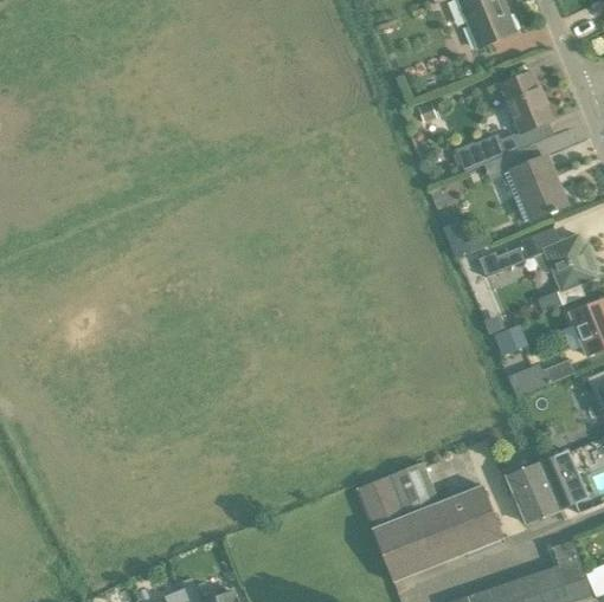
[(455,0),(476,46),(515,31),(501,0),(432,0),(434,2),(438,0),(455,0)]
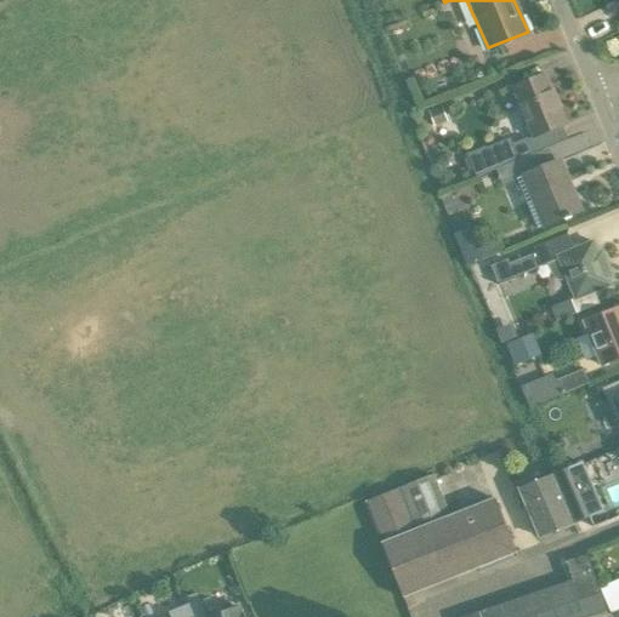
[(532,135),(564,121),(544,72),(511,85),(532,135)]
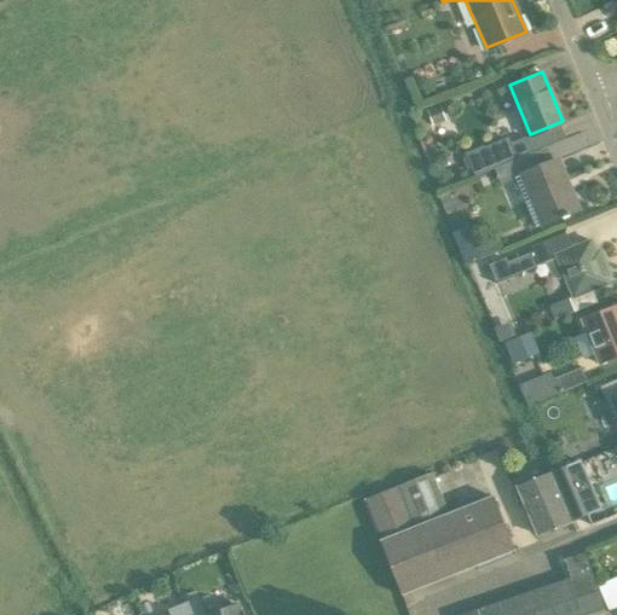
[(437,105),(426,109),(432,123),(442,120),(437,105)]
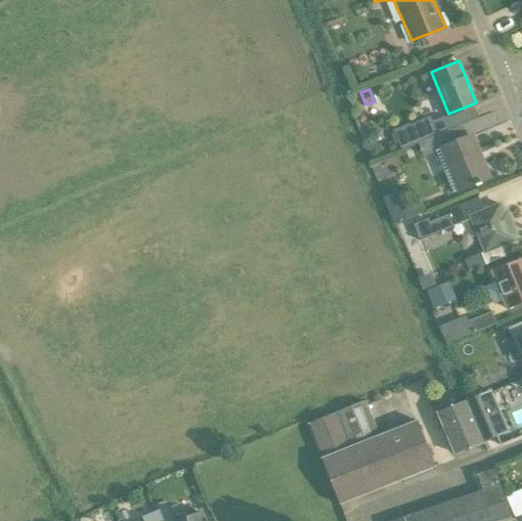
[(400,147),(423,137),(447,127),(443,115),(442,114),(431,119),(428,114),(408,123),(407,121),(392,128),(400,147)]
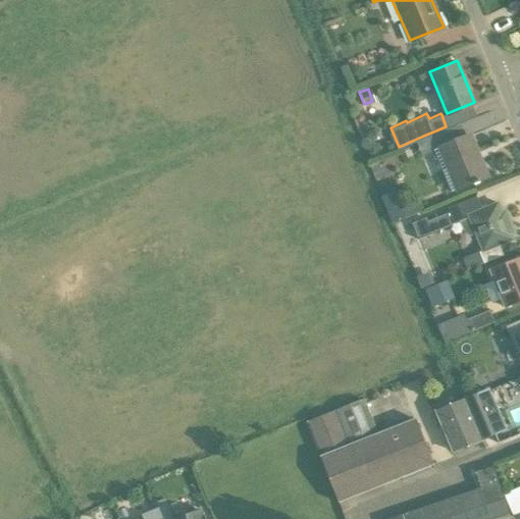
[(439,146),(432,148),(450,190),(457,187),(486,174),(470,133),(465,135),(460,122),(433,133),(439,146)]
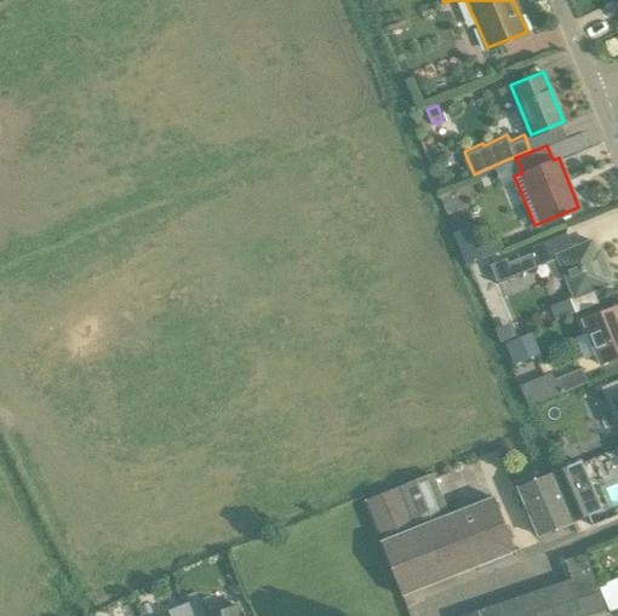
[(453,231),(468,264),(501,249),(497,240),(480,247),(470,224),(453,231)]
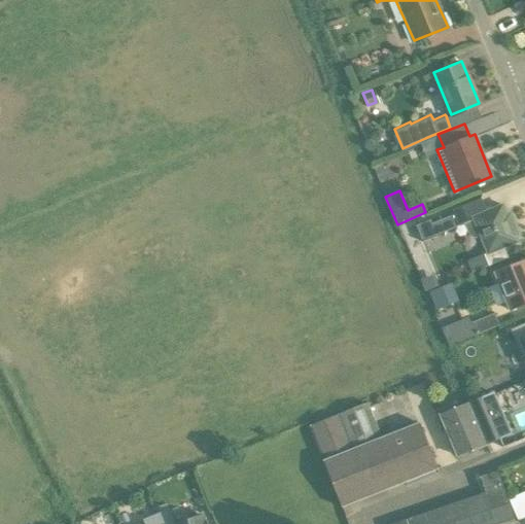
[(430,218),(416,224),(423,241),(436,236),(436,234),(459,225),(465,222),(469,234),(476,236),(481,234),(488,252),(484,253),(489,265),(506,257),(502,246),(518,240),(515,235),(519,233),(510,210),(505,212),(502,203),(486,210),(481,198),(452,209),(453,214),(431,222),(430,218)]
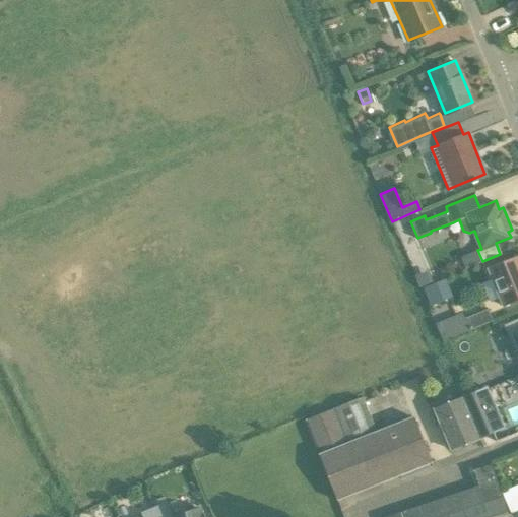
[(458,240),(463,251),(478,245),(473,233),(458,240)]
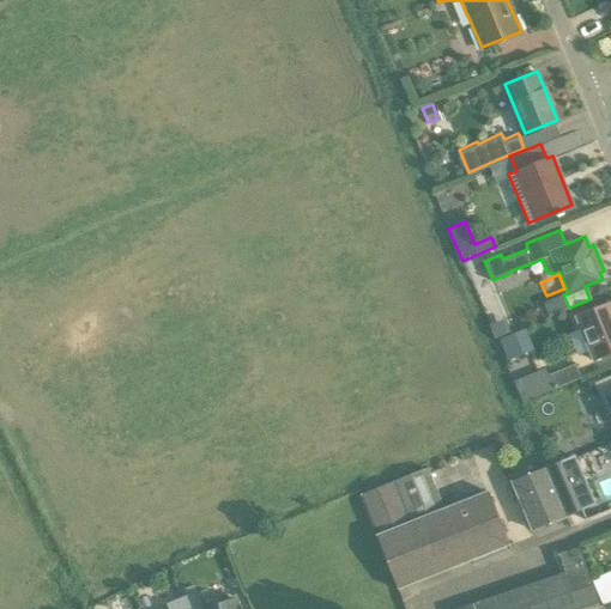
[(594,359),(610,352),(610,300),(610,302),(576,315),(594,359)]
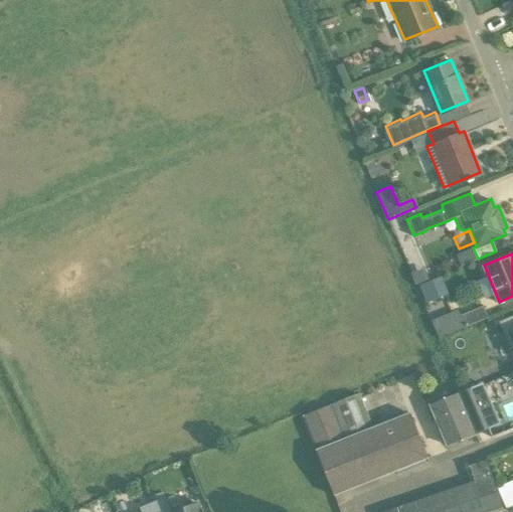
[(446,292),(438,275),(419,283),(426,300),(446,292)]
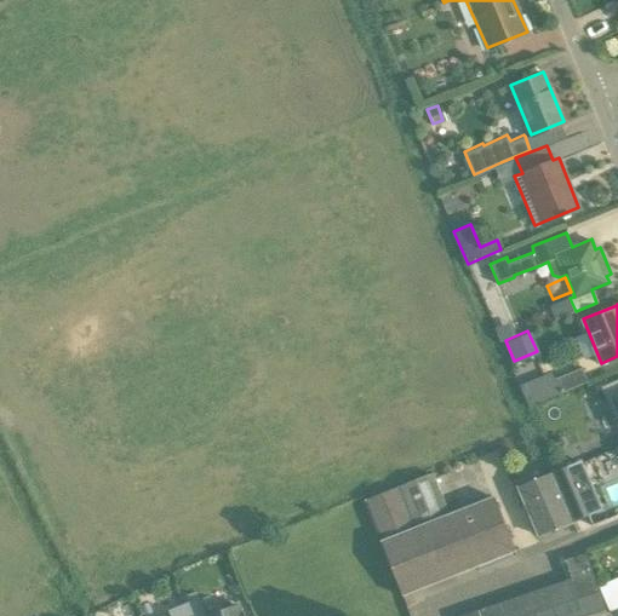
[(560,392),(587,381),(581,367),(554,378),(560,392)]
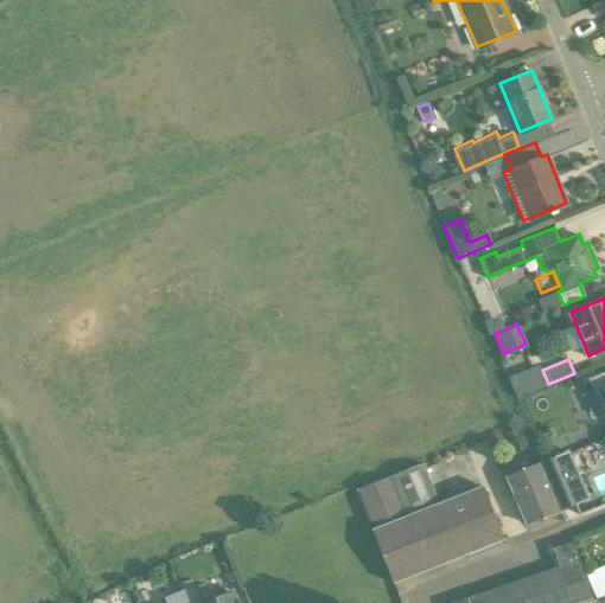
[(515,391),(546,383),(540,361),(509,371),(515,391)]
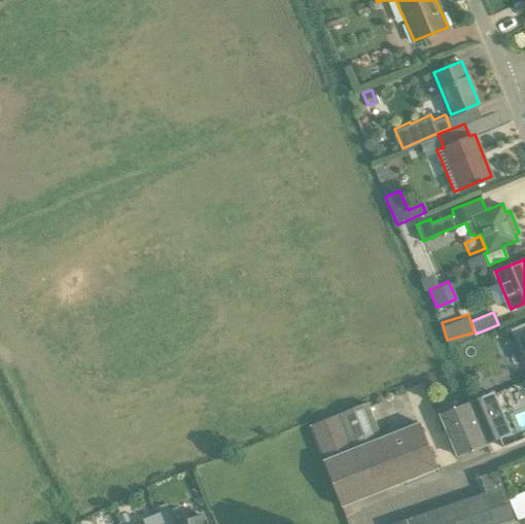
[(524,365),(524,364),(524,320),(509,327),(524,365)]
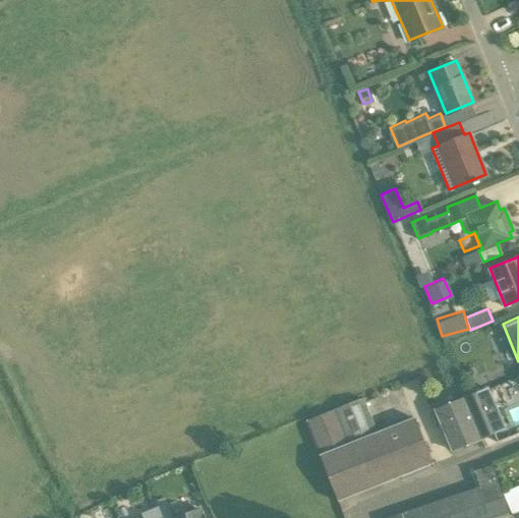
[(463,397),(480,438),(493,432),(476,392),(463,397)]
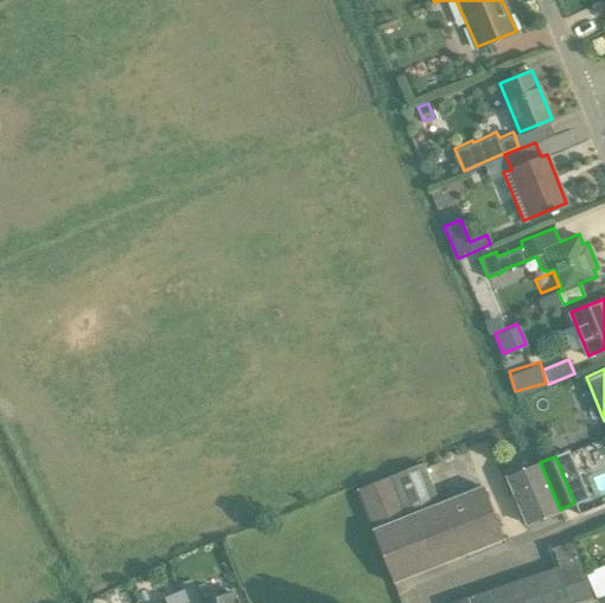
[(560,510),(540,462),(508,476),(527,523),(560,510)]
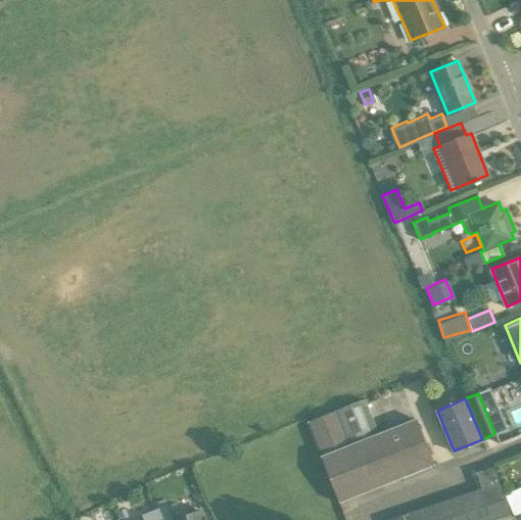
[(416,418),(377,433),(364,399),(306,422),(338,502),(433,464),(416,418)]
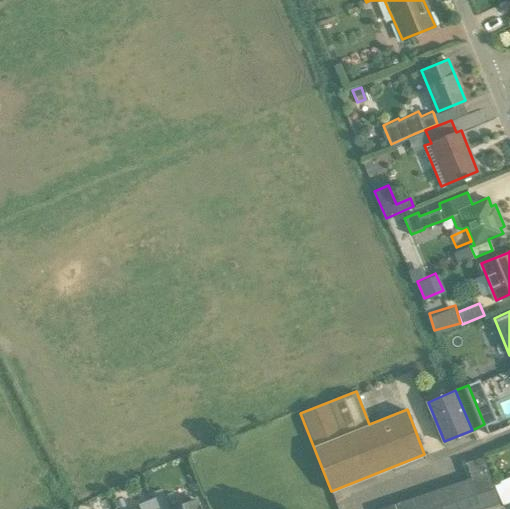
[(470,476),(395,502),(377,508),(376,508),(502,508),(500,504),(498,505),(481,455),(464,460),(470,476)]
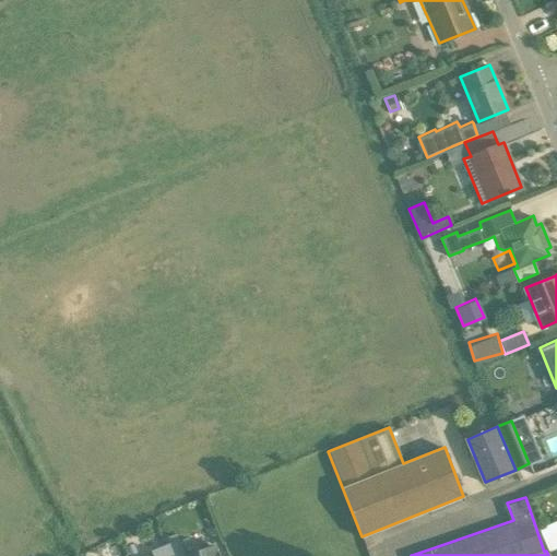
[(556,518),(538,525),(549,552),(556,548),(556,518)]
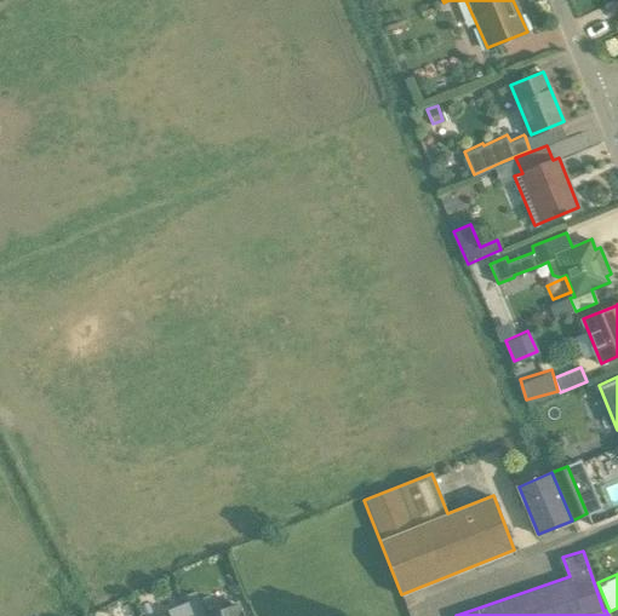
[(193,598),(190,592),(190,591),(181,594),(181,596),(183,602),(193,598)]
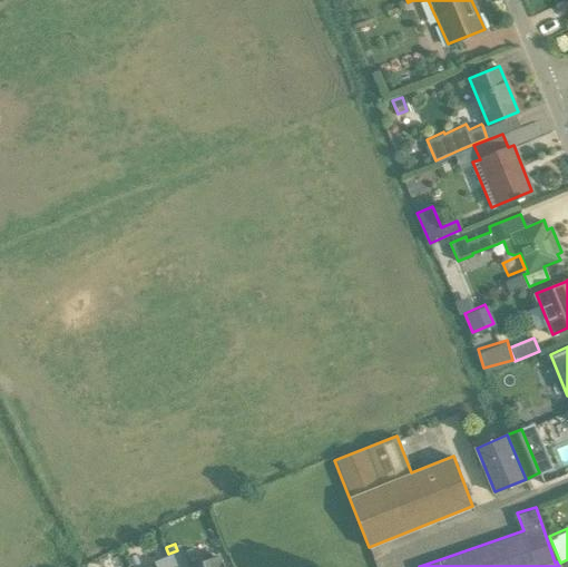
[(166,555),(170,566),(222,566),(221,563),(218,564),(215,556),(187,566),(179,549),(166,555)]
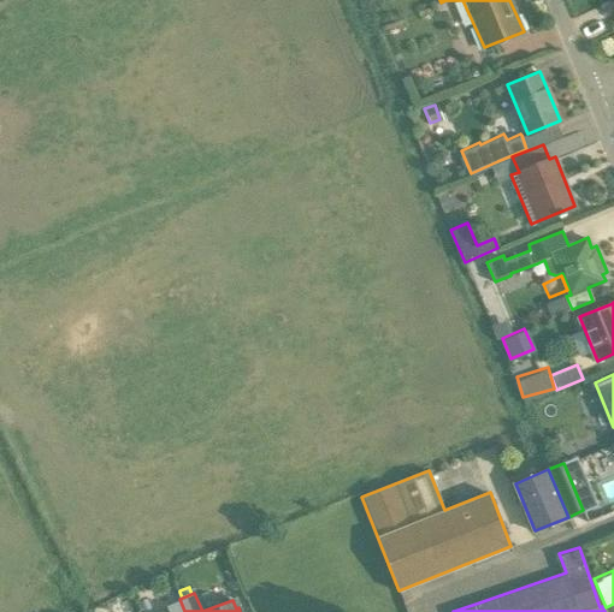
[(164,611),(184,611),(179,599),(165,605),(167,611),(164,611)]
